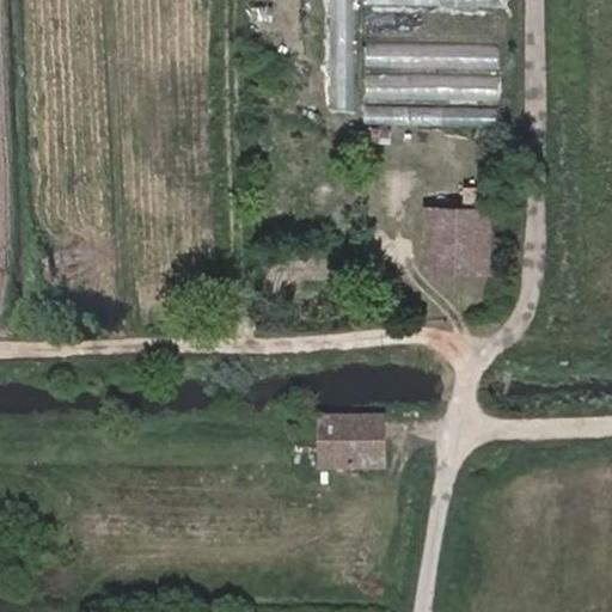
[(328,0),(326,110),(352,111),(353,0),(328,0)]
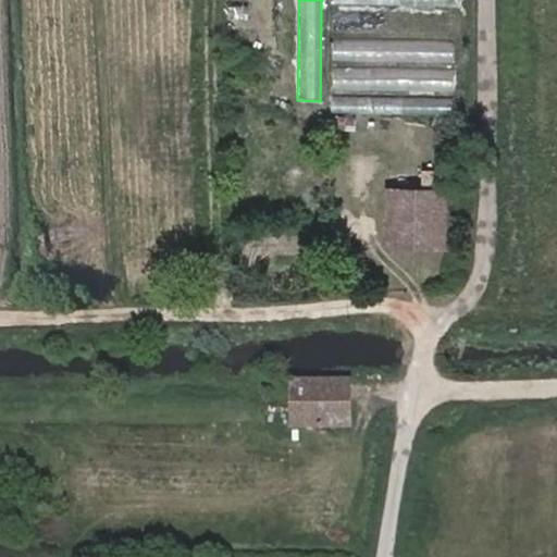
[(359,26),(357,11),(334,13),(335,29),(359,26)]
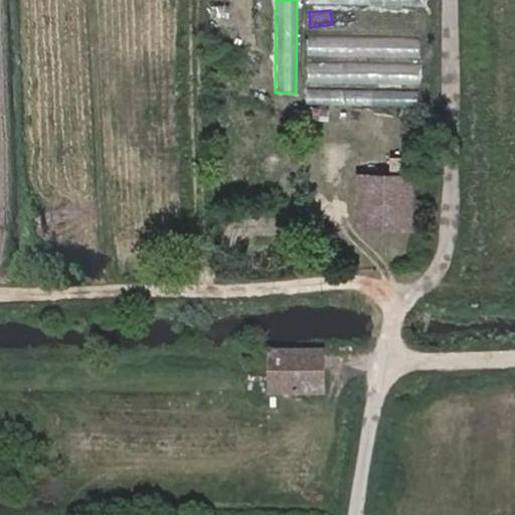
[(410,226),(410,174),(358,175),(358,228),(410,226)]
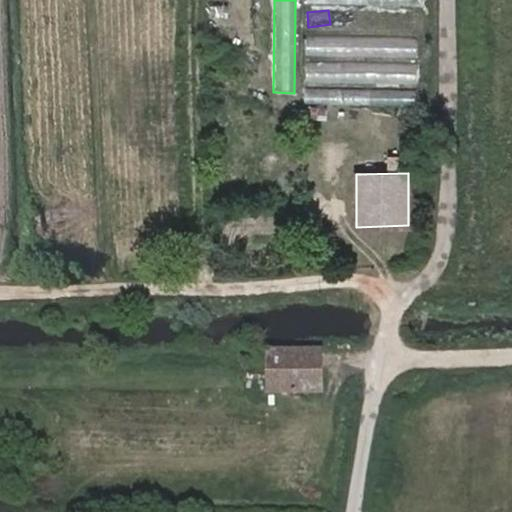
[(319,332),(305,333),(305,348),(319,347),(319,332)]
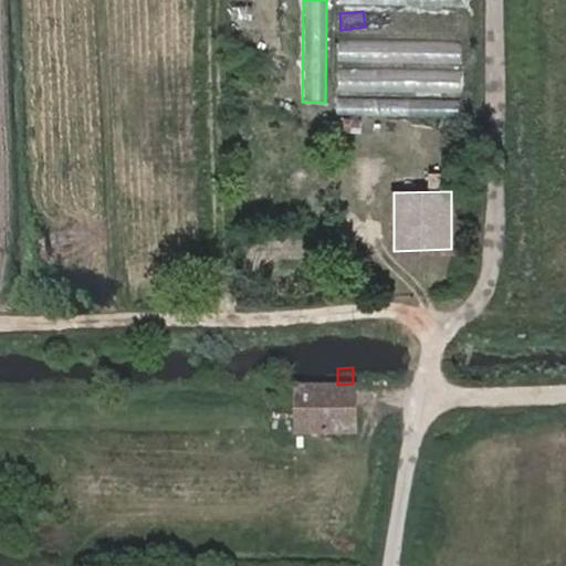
[(353,384),(337,385),(297,387),(301,436),(355,433),(353,384)]
